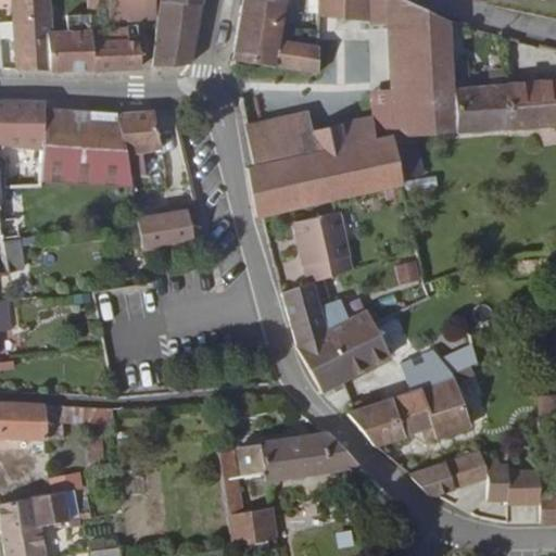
[(8,0),(19,70),(52,72),(49,40),(48,17),(47,0),(8,0)]
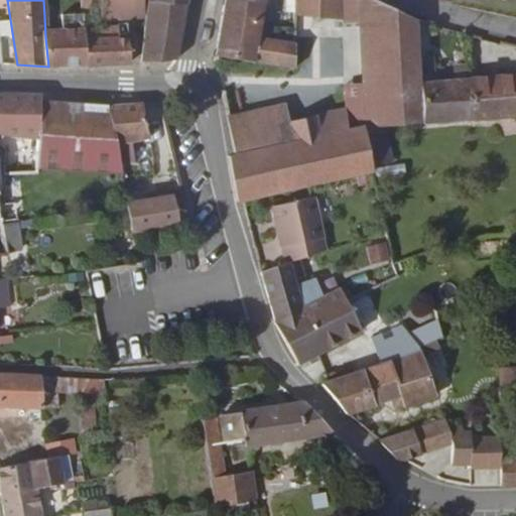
[(80,0),(82,20),(90,20),(89,0),(80,0)]
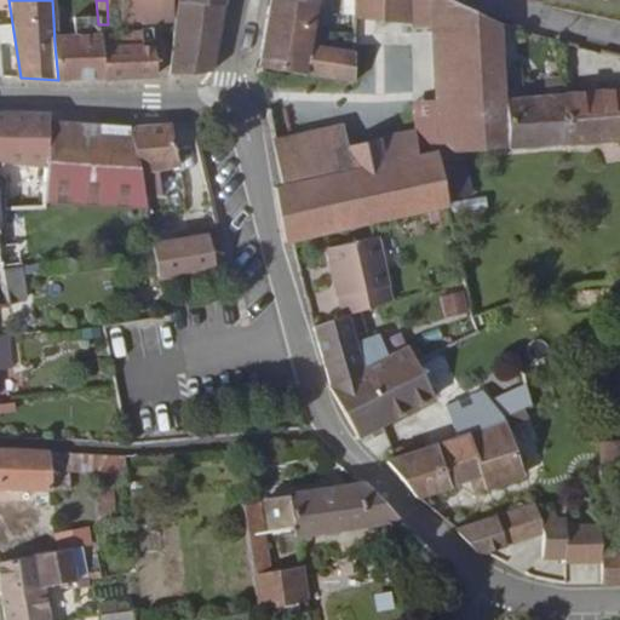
[(311,44),(317,0),(268,0),(256,64),(350,81),(351,51),(311,44)]
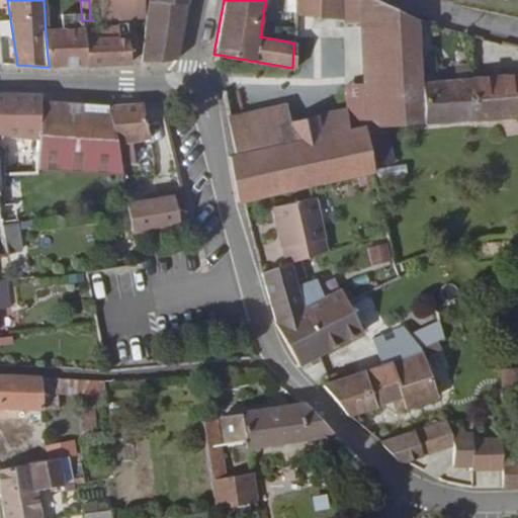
[(340,16),(340,0),(294,0),(294,14),(340,16)]
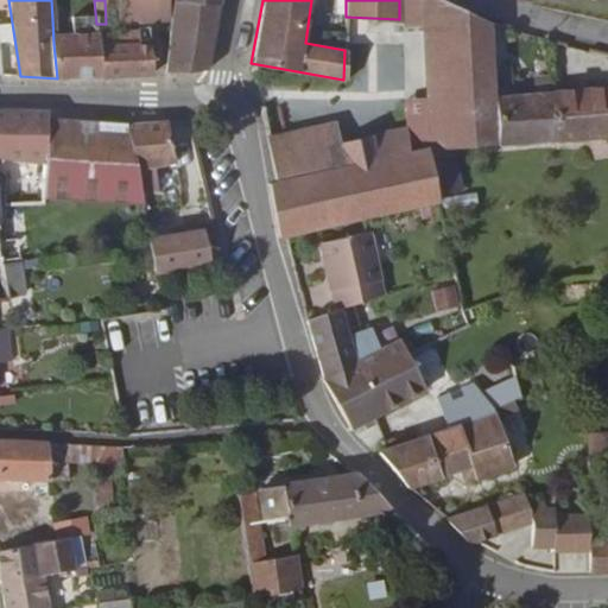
[(422,30),(419,0),(399,0),(399,19),(399,30),(422,30)]
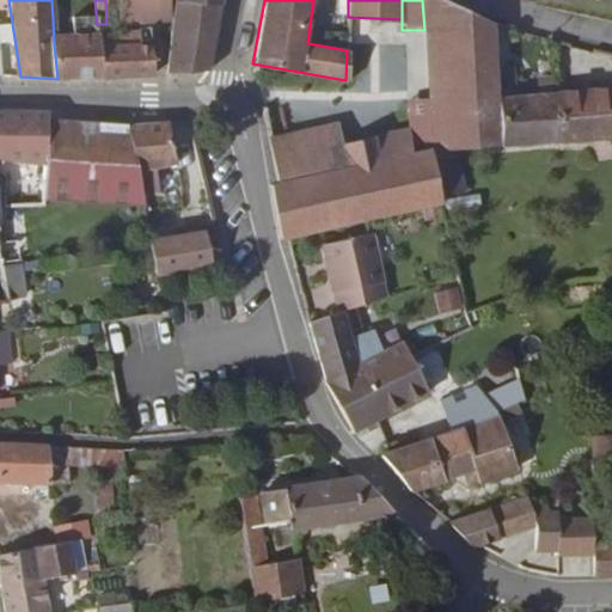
[(500,92),(497,71),(491,25),(440,0),(422,0),(424,30),(428,101),(500,92)]
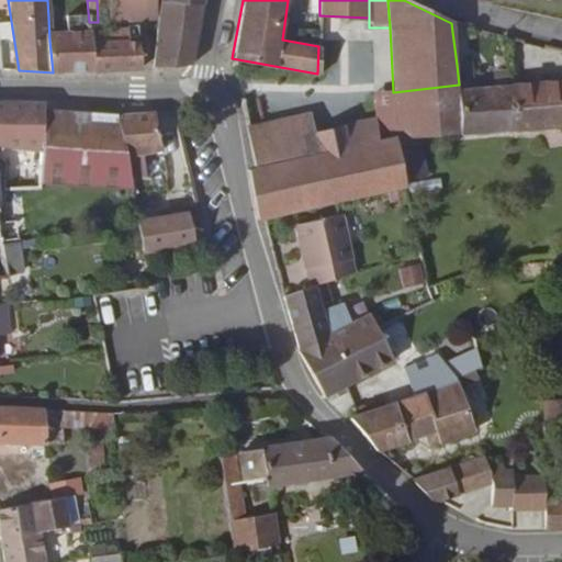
[(158,3),(153,68),(192,64),(203,3),(158,3)]
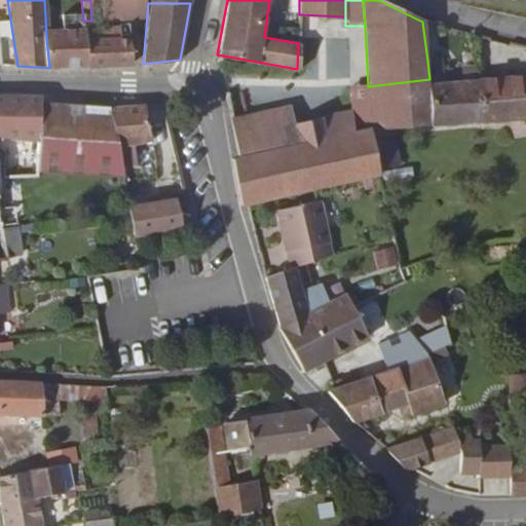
[(86,66),(132,65),(129,36),(117,36),(117,20),(91,21),(83,21),(86,66)]
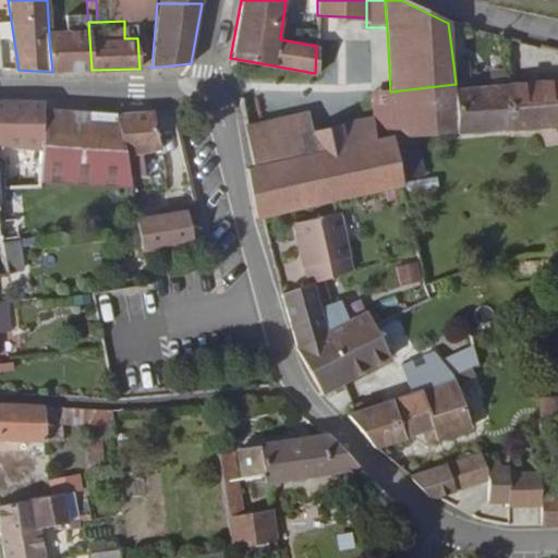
[(52,72),(92,70),(88,22),(72,23),(73,39),(69,38),(55,40),(49,40),(52,72)]
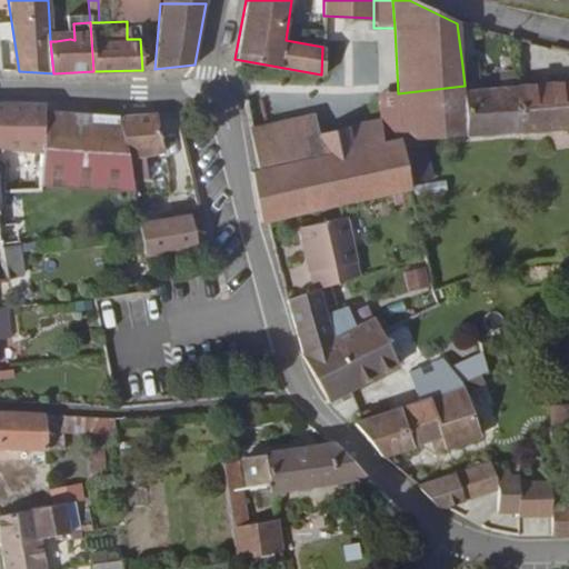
[(527,131),(520,87),(476,87),(471,63),(462,66),(465,86),(471,136),(527,131)]
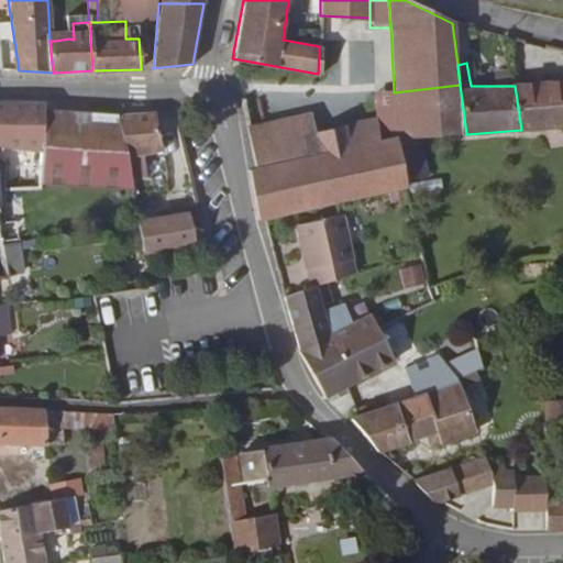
[(424,138),(466,134),(460,85),(394,92),(375,95),(379,120),(383,143),(401,140),(424,138)]
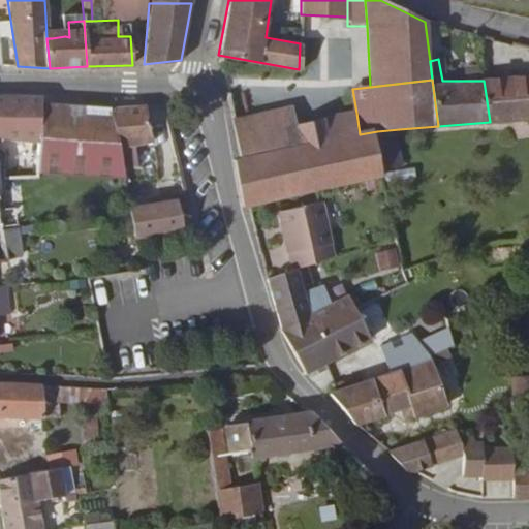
[(528,120),(528,81),(484,81),(490,122),(528,120)]
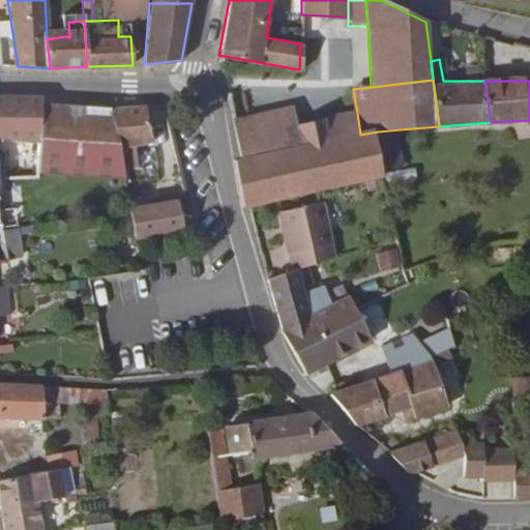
[(0,138),(15,137),(11,97),(0,97),(0,138)]
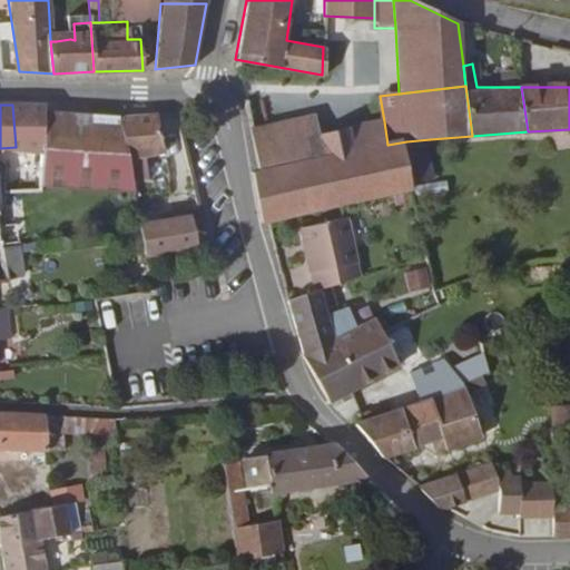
[(50,146),(48,116),(48,106),(12,105),(16,147),(50,146)]
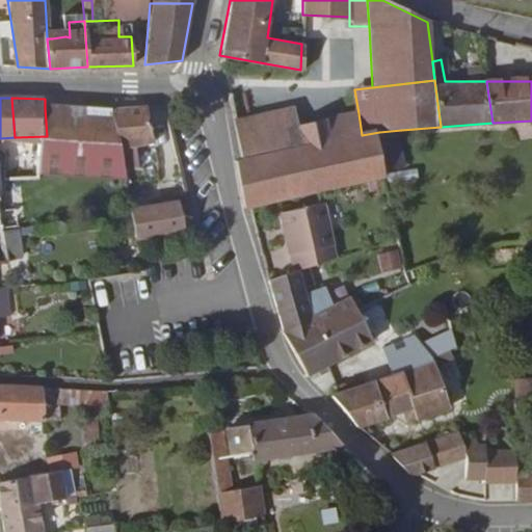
[(152,138),(147,107),(110,109),(116,144),(152,138)]
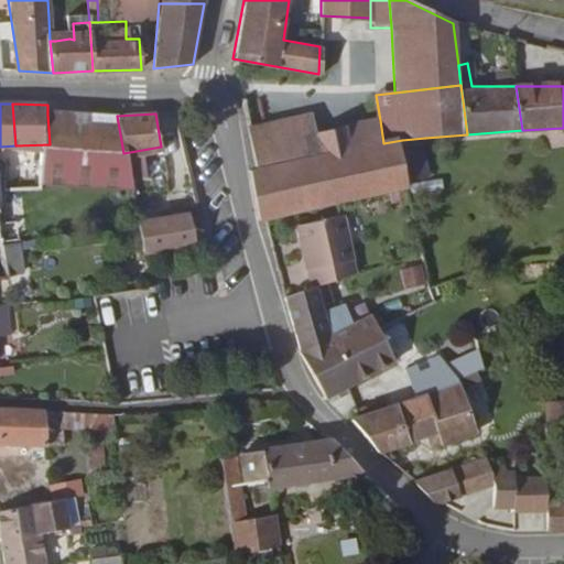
[(123,153),(117,116),(47,115),(50,144),(53,182),(130,185),(123,153)]
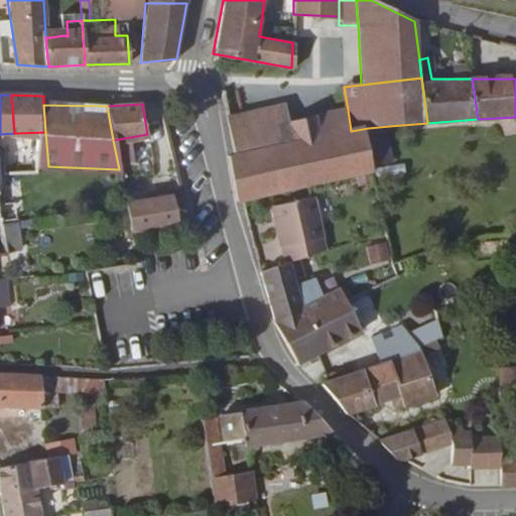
[(285,105),(225,115),(233,155),(292,143),(288,120),(285,105)]
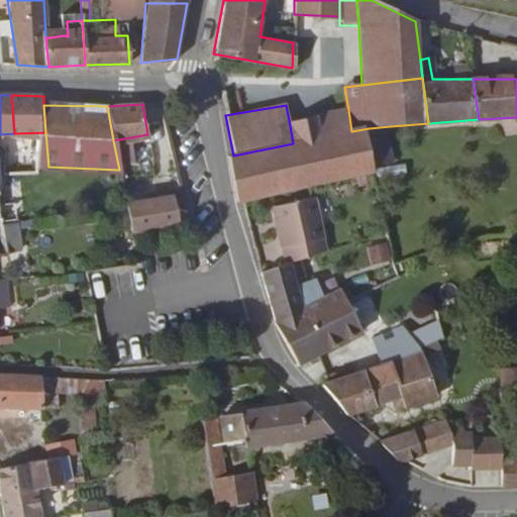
[(351,131),(348,110),(289,120),(293,143),(233,156),(228,157),(238,200),(244,199),(374,172),(373,165),(369,128),(351,131)]
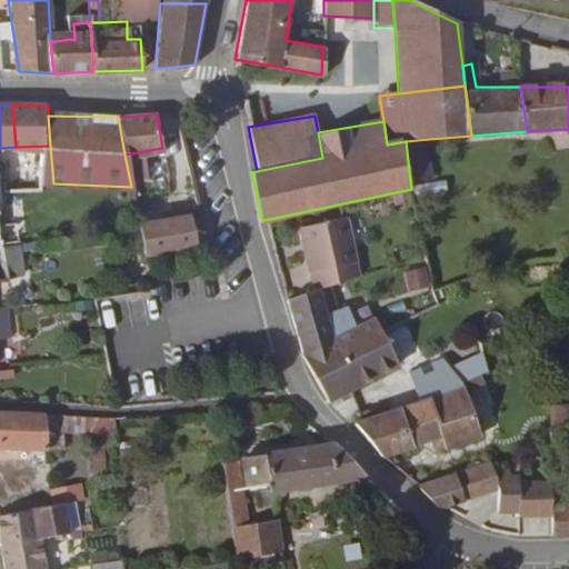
[(433,179),(429,139),(406,141),(410,181),(433,179)]
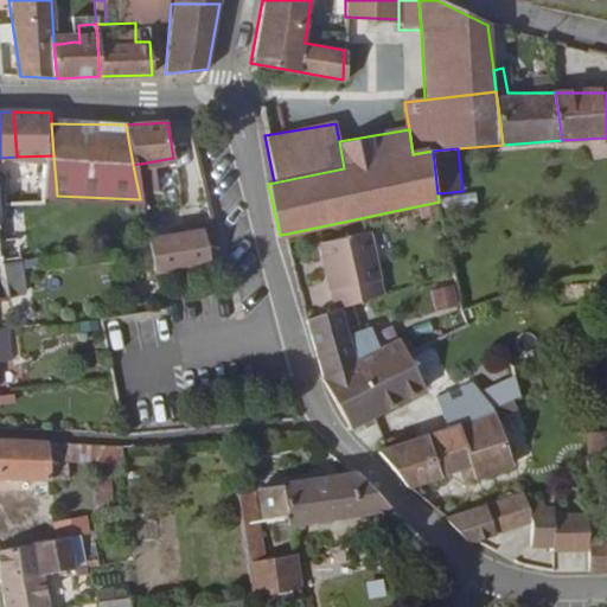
[(0,300),(14,299),(19,299),(19,293),(14,260),(11,222),(8,205),(5,183),(0,181),(0,300)]
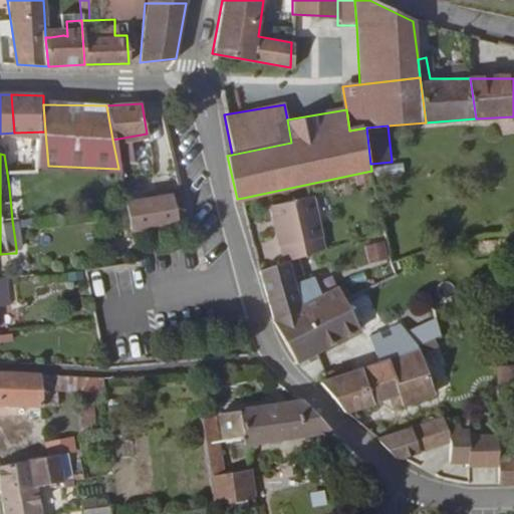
[(9,188),(12,220),(23,218),(19,187),(9,188)]
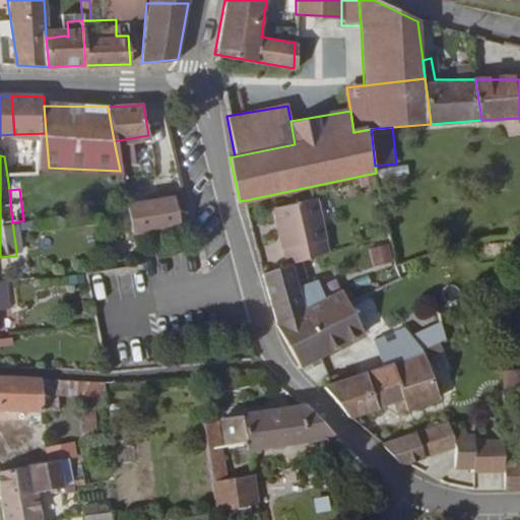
[(126,205),(131,230),(179,222),(175,199),(126,205)]
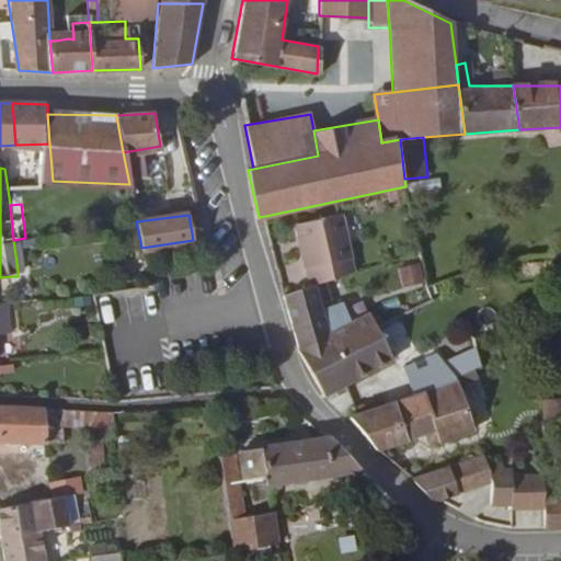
[(327,283),(356,274),(344,215),(298,225),(311,287),(327,283)]
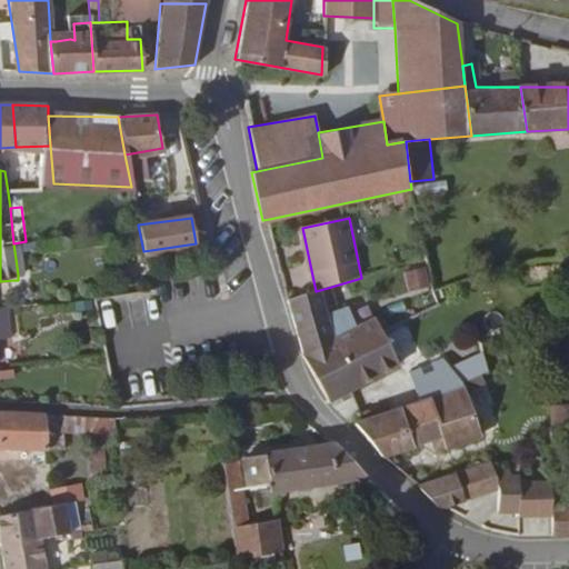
[(13,243),(18,275),(35,271),(29,241),(26,241),(13,243)]
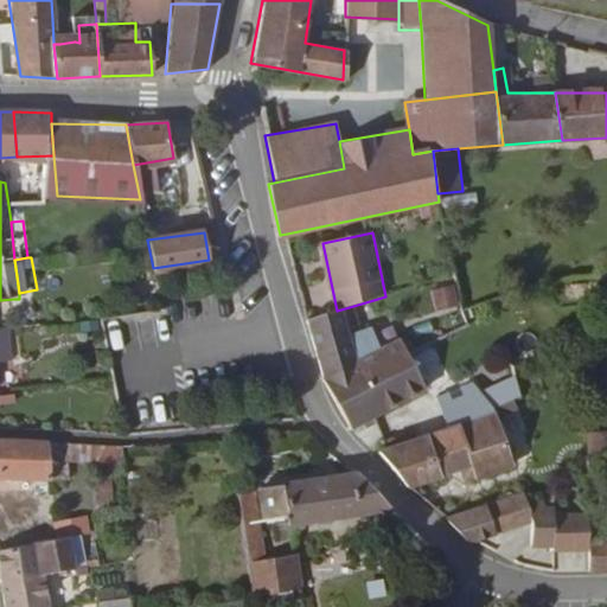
[(453,285),(433,292),(441,313),(460,306),(453,285)]
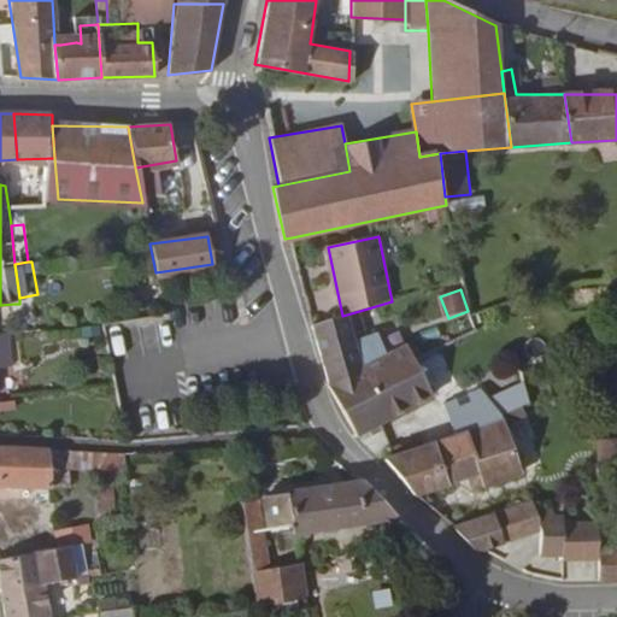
[(0,335),(17,334),(15,304),(0,305),(4,328),(0,328),(0,335)]
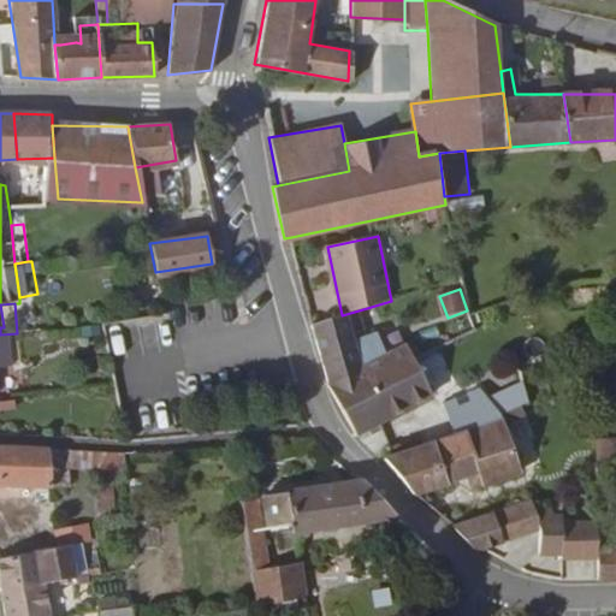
[(312,324),(329,385),(379,355),(375,335),(363,337),(359,311),(342,315),(312,324)]
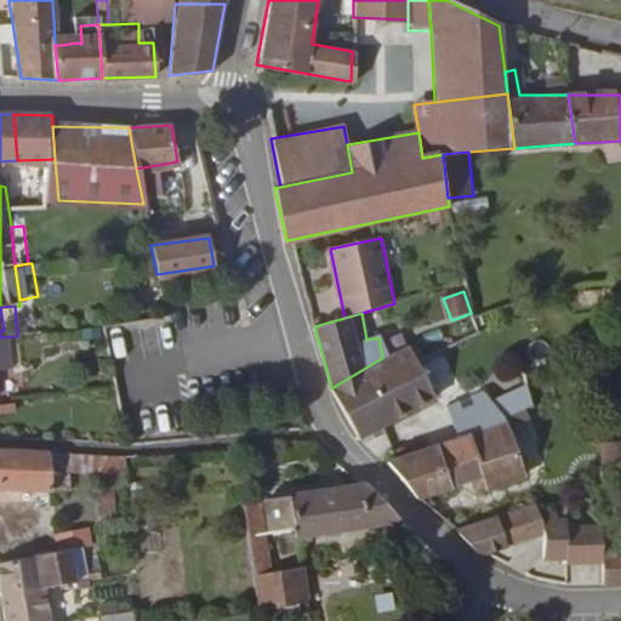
[(415,362),(448,343),(437,326),(404,342),(415,362)]
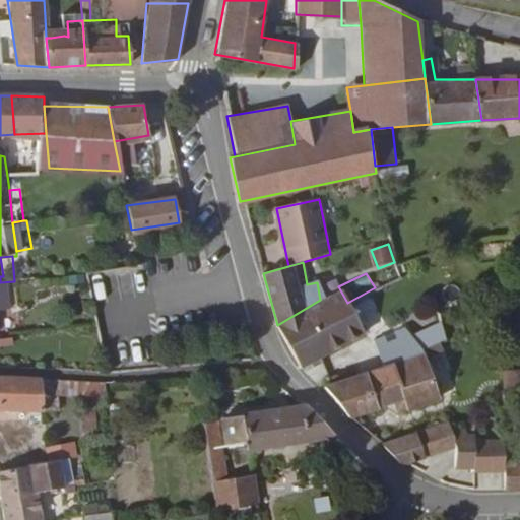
[(302,369),(318,360),(360,334),(343,304),(335,291),(320,300),(277,325),(274,327),(302,369)]
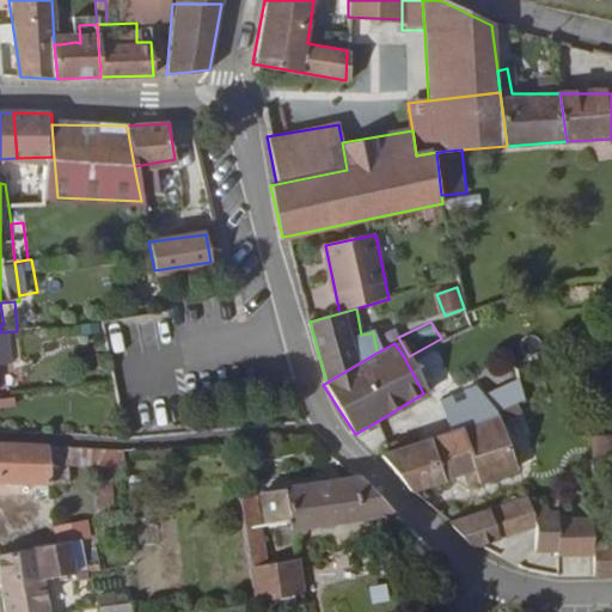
[(482,416),(499,409),(501,409),(493,385),(472,390),(482,416)]
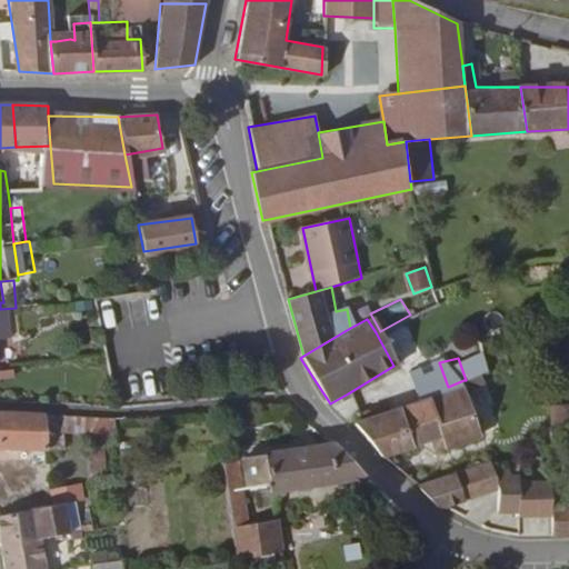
[(380,455),(385,453),(430,436),(436,448),(448,443),(449,446),(485,431),(463,380),(448,387),(362,419),(353,423),(380,455)]
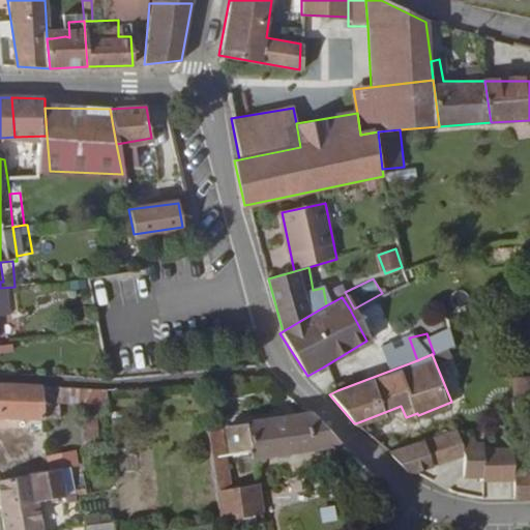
[(529,377),(516,378),(516,398),(529,396),(529,377)]
